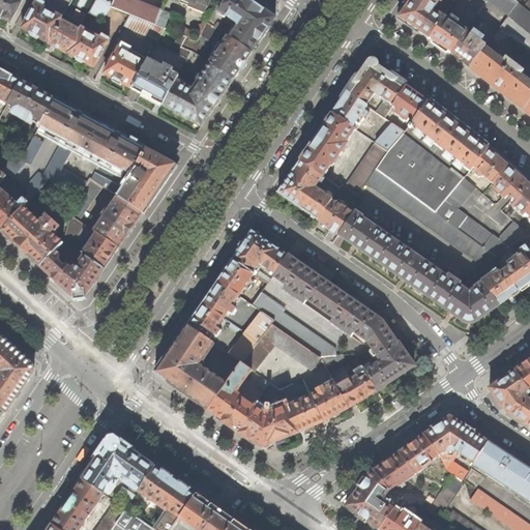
[(0,0),(0,16),(10,22),(22,0),(0,0)]
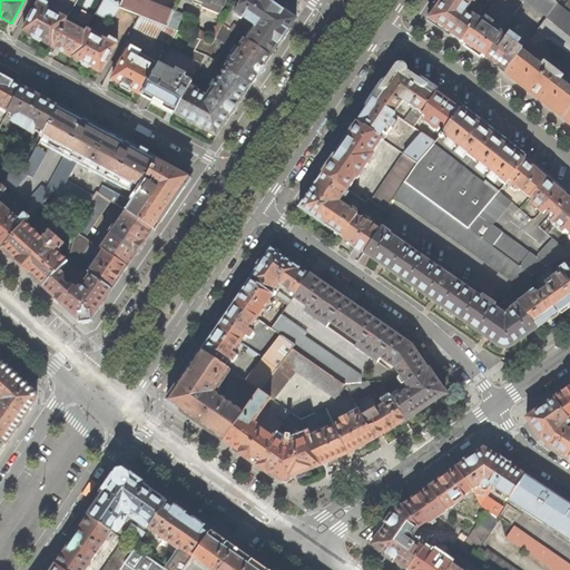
[(37,38),(51,46),(67,18),(47,7),(49,2),(43,0),(39,0),(39,1),(38,2),(22,30),(37,38)]
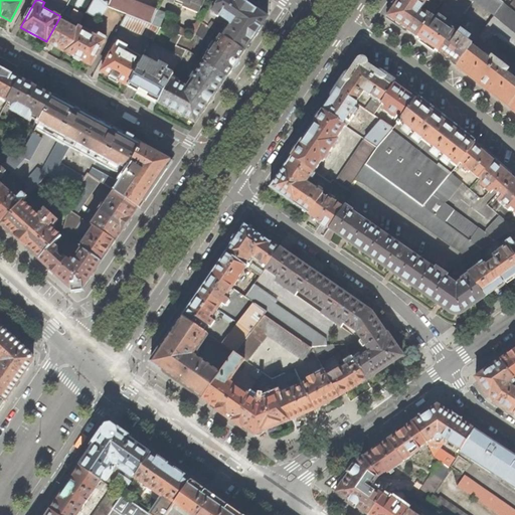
[(106,9),(109,6),(108,5),(110,1),(106,0),(93,0),(86,12),(100,20),(106,9)]
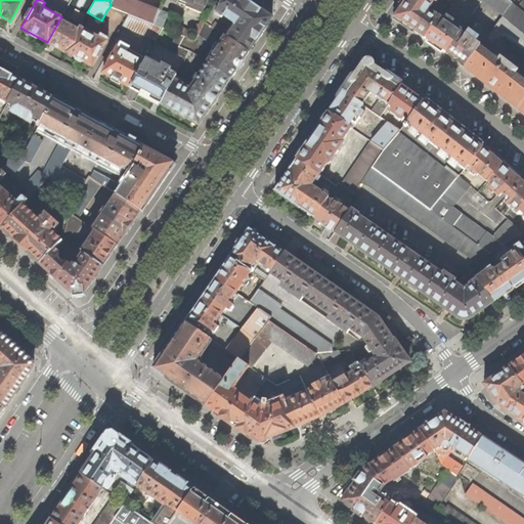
[(111,6),(129,13),(165,28),(169,19),(168,12),(135,0),(112,0),(112,1),(110,5),(111,6)]
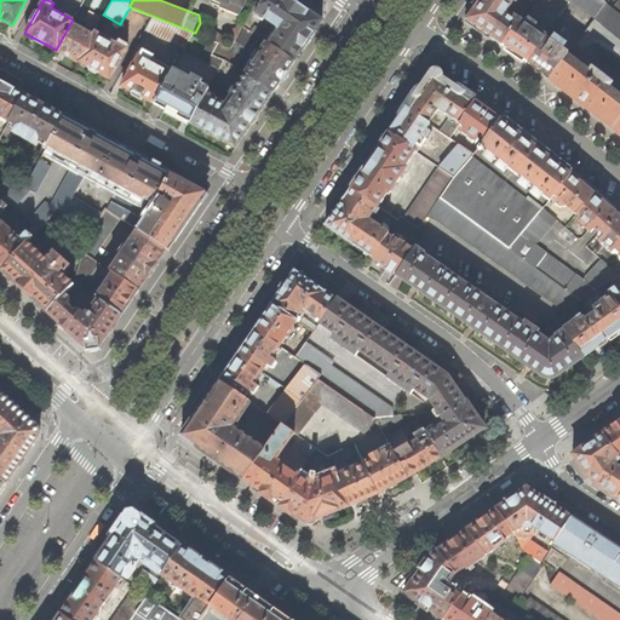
[(211,0),(211,3),(240,13),(245,0),(211,0)]
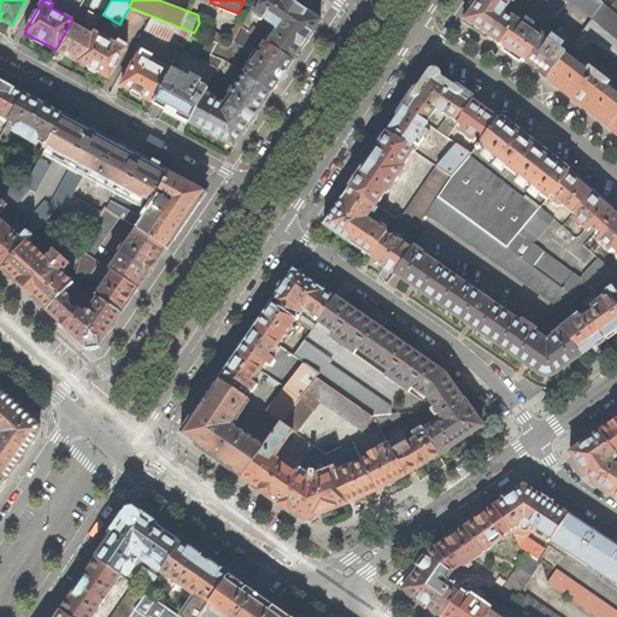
[(297,4),(292,0),(263,0),(256,12),(280,28),(269,43),(293,60),(321,19),(297,4)]
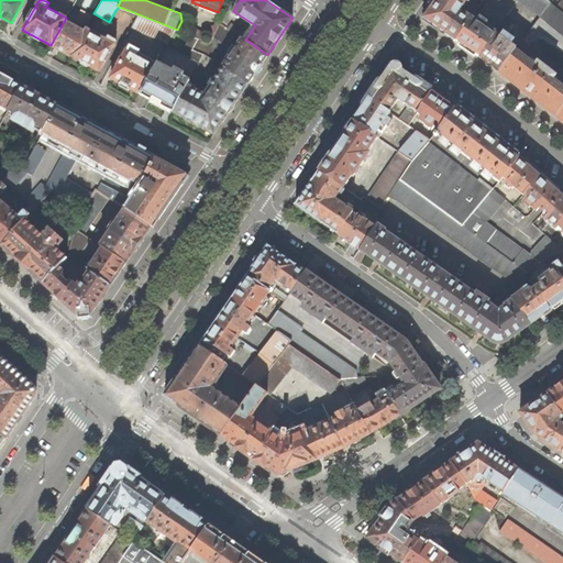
[(433,0),(422,18),(455,41),(471,19),(460,10),(466,0),(433,0)]
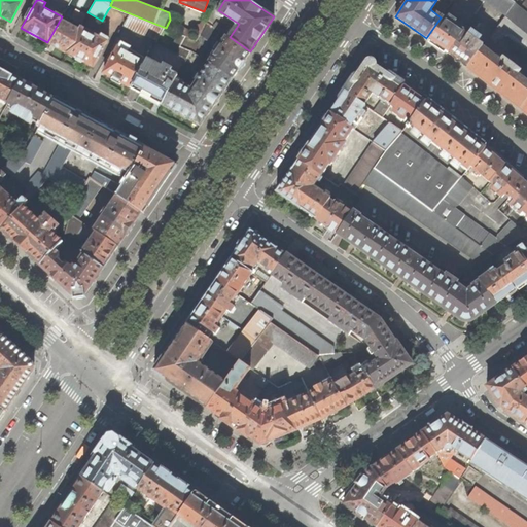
[(485,0),(505,14),(515,2),(511,0),(485,0)]
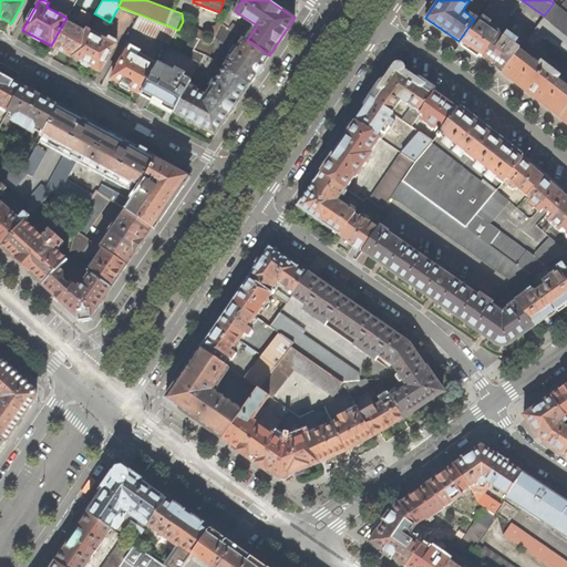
[(468,48),(482,57),(498,33),(502,28),(511,16),(490,1),(481,14),(494,23),(492,28),(481,20),(480,21),(475,18),(474,19),(459,41),(468,48)]
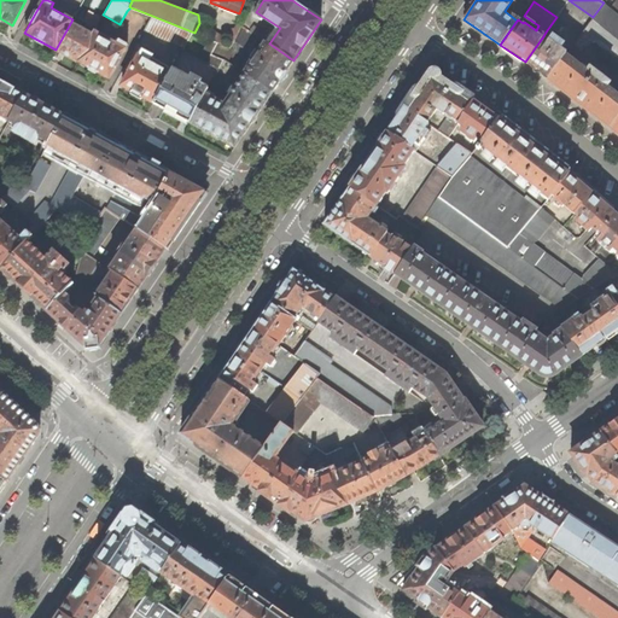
[(617,39),(617,13),(610,7),(604,3),(593,17),(592,18),(617,39)]
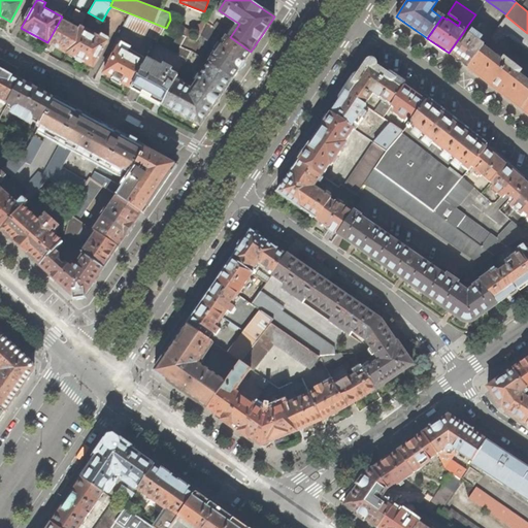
[(56,46),(66,53),(80,27),(81,24),(63,13),(62,17),(47,42),(56,46)]
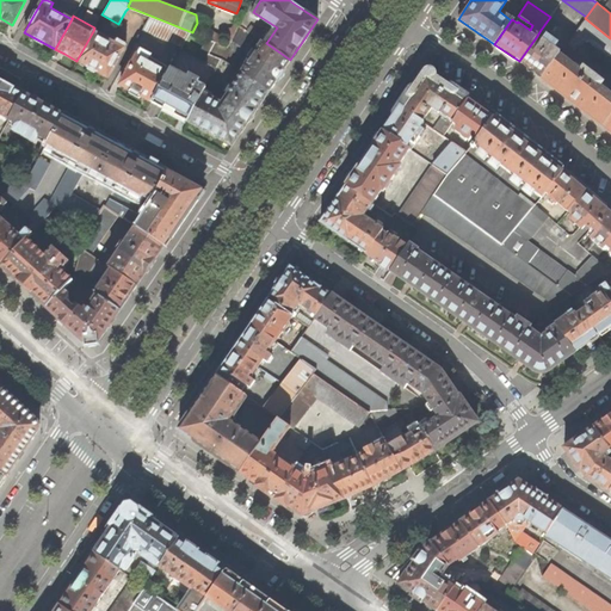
[(181,47),(217,67),(222,59),(224,60),(228,50),(227,50),(228,47),(216,42),(192,32),(150,16),(143,29),(183,45),(181,47)]
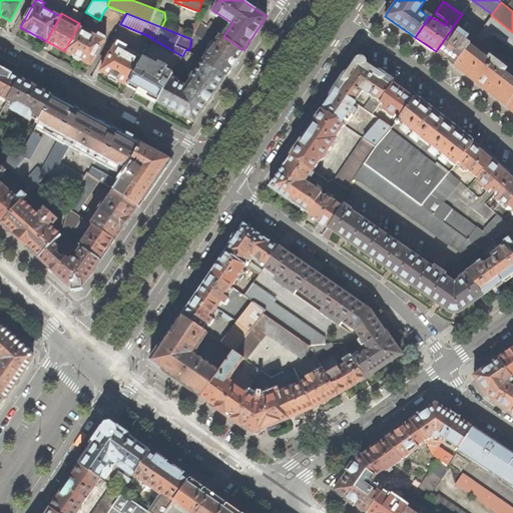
[(462,14),(454,25),(460,29),(467,18),(462,14)]
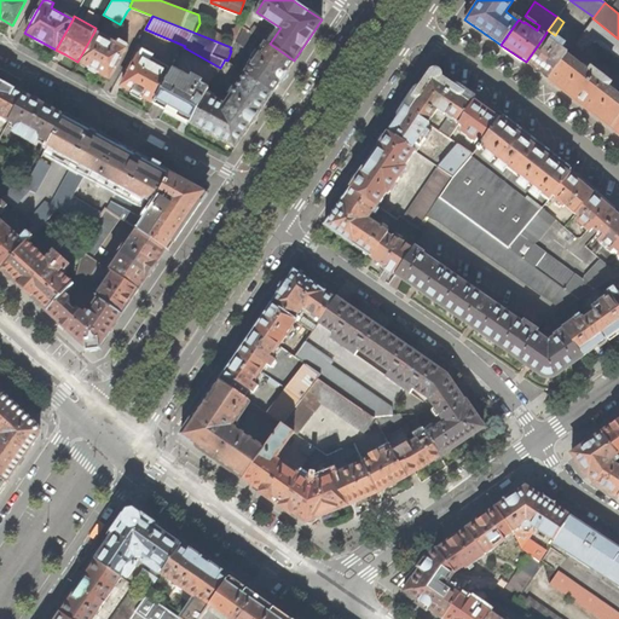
[(283,76),(294,61),(270,44),(243,25),(235,40),(256,56),(250,64),(250,65),(246,73),(247,74),(273,92),(283,76)]
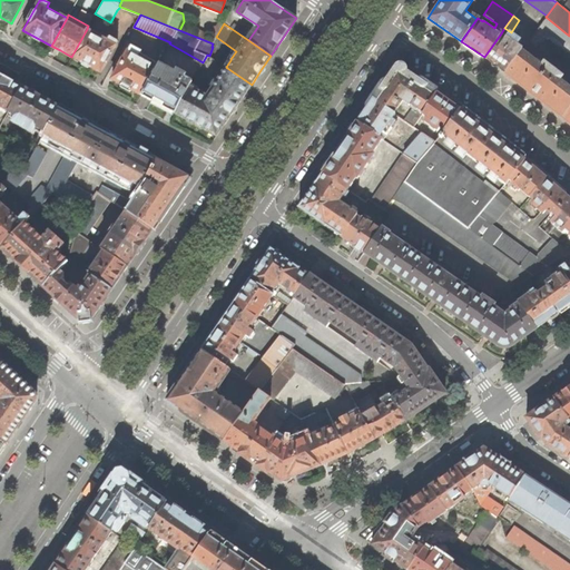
[(85,64),(100,72),(116,45),(116,43),(117,40),(109,37),(107,40),(87,29),(71,57),(85,64)]
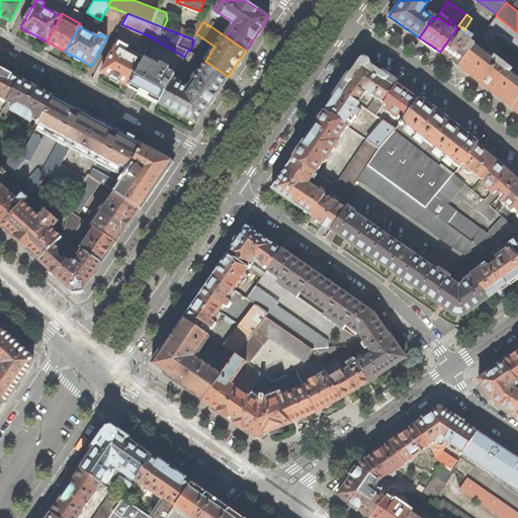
[(450,59),(458,65),(473,45),(475,45),(469,41),(472,37),(462,29),(459,33),(455,30),(440,52),(450,59)]
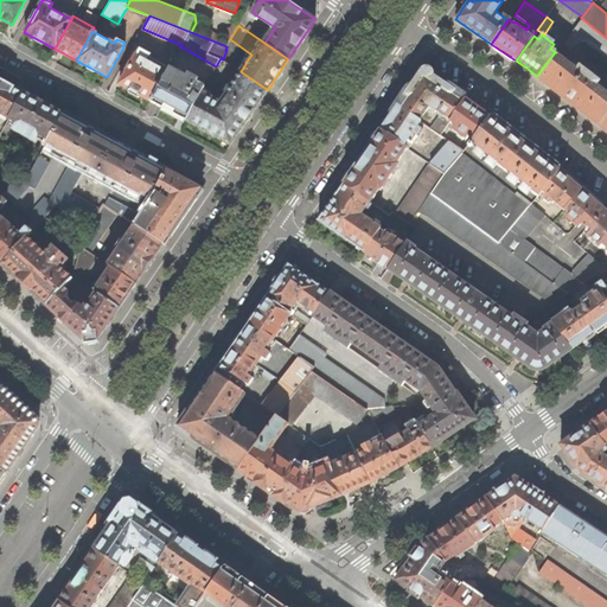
[(133,91),(151,101),(167,70),(148,59),(151,55),(140,49),(138,53),(136,53),(120,84),(133,91)]
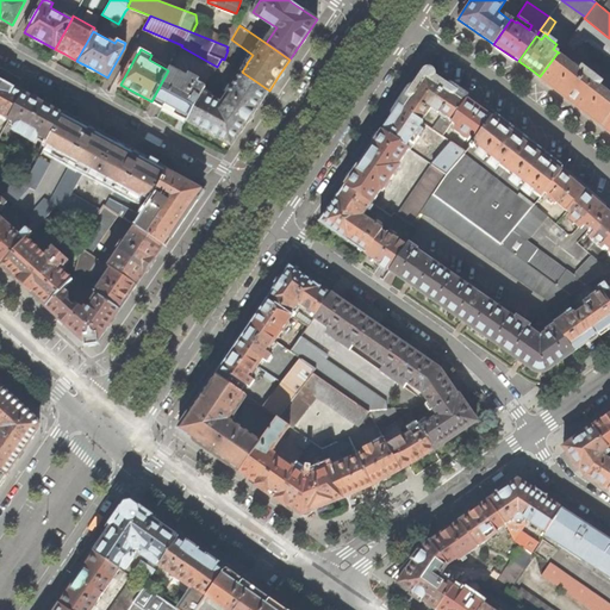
[(580,107),(601,124),(609,113),(609,94),(605,91),(608,87),(602,82),(602,81),(583,67),(582,67),(576,62),(573,66),(558,53),(540,76),(580,107)]
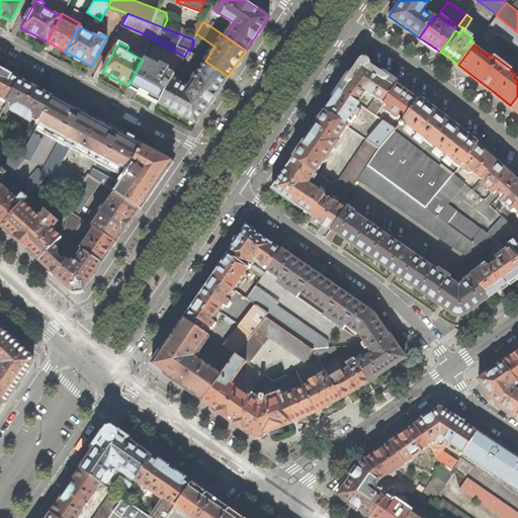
[(143,93),(159,102),(172,79),(175,74),(144,57),(143,60),(128,86),(143,93)]
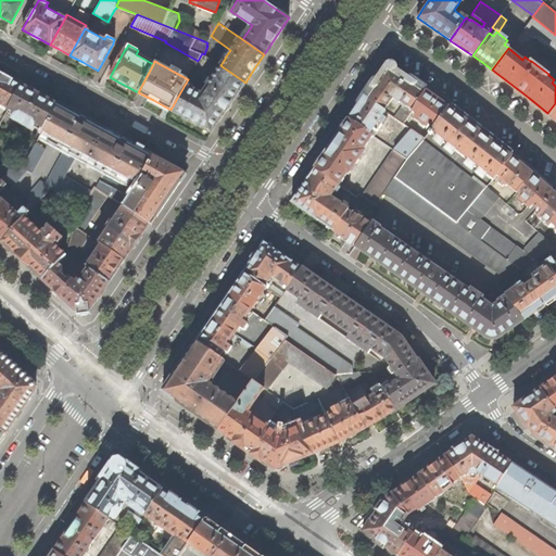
[(374,81),(364,97),(383,110),(392,97),(400,102),(400,101),(404,103),(394,117),(403,123),(412,111),(427,89),(387,62),(374,81)]
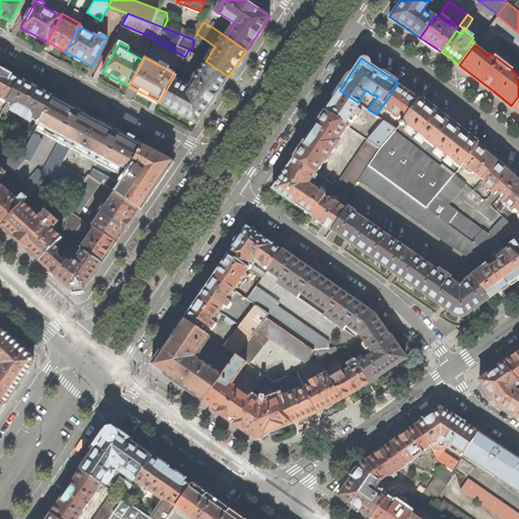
[(159,102),(198,124),(215,98),(229,77),(207,62),(189,88),(172,79),(159,102)]
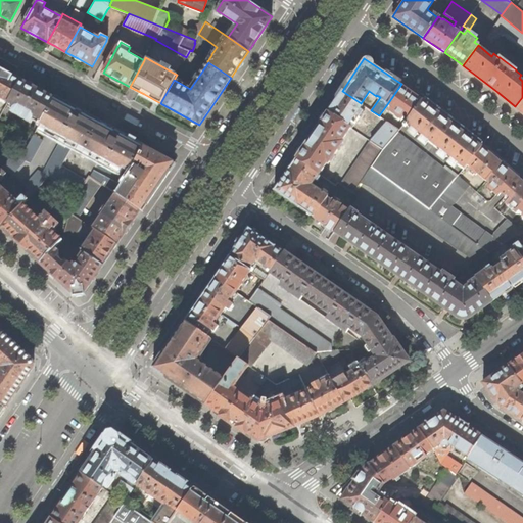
[(3,69),(0,67),(0,97),(7,102),(20,80),(3,69)]
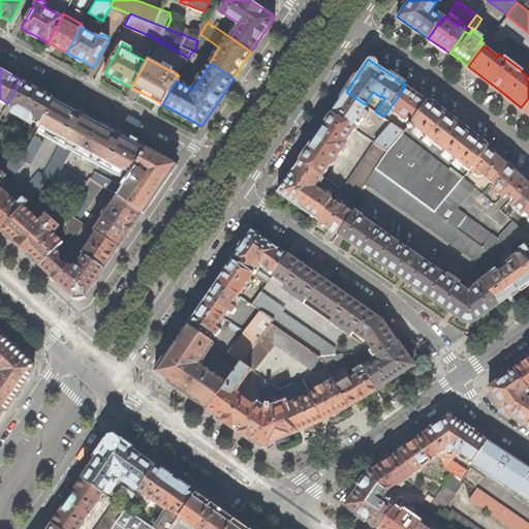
[(28,85),(21,81),(7,103),(16,107),(12,113),(22,118),(37,89),(28,85)]
